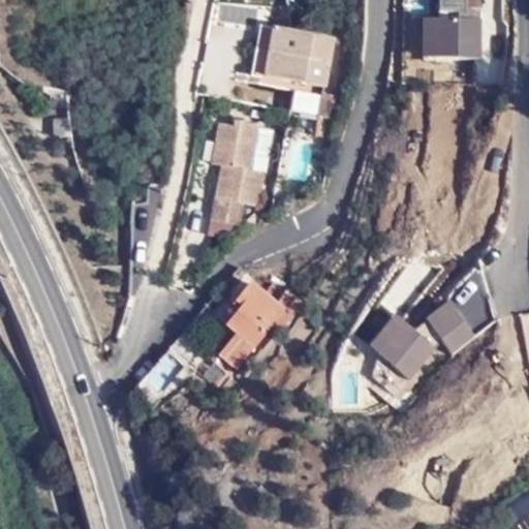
[(252,25),(255,6),(217,0),(215,19),(252,25)]
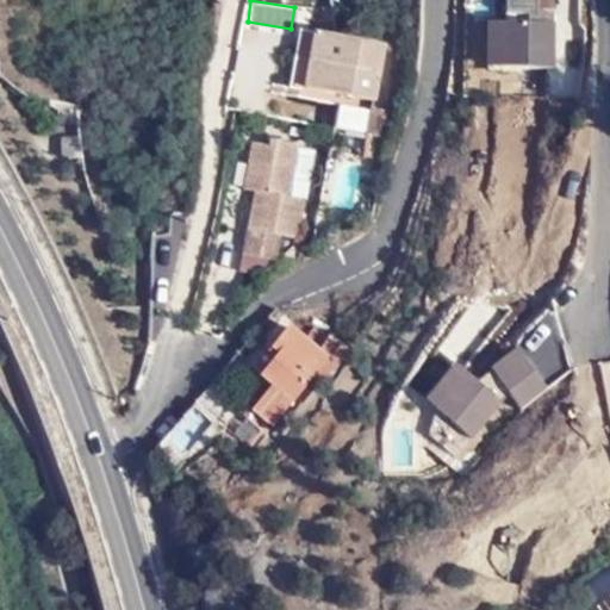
[(539,0),(508,0),(506,27),(495,27),(493,70),(554,72),(555,18),(539,18),(539,0)]
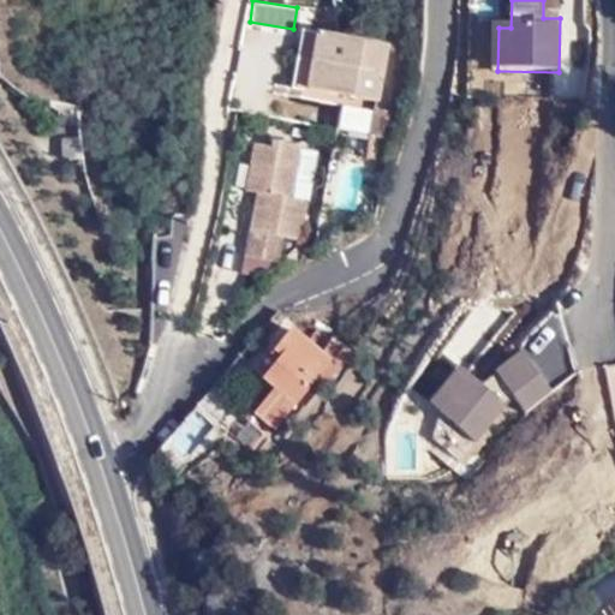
[(309,89),(320,33),(303,29),(293,87),(309,89)]
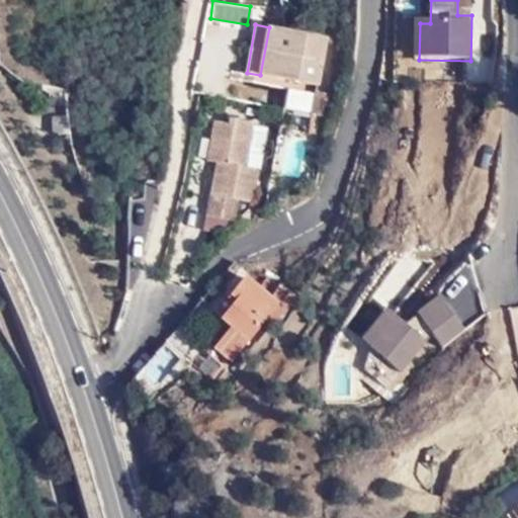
[(326,37),(269,27),(260,75),(318,86),(326,37)]
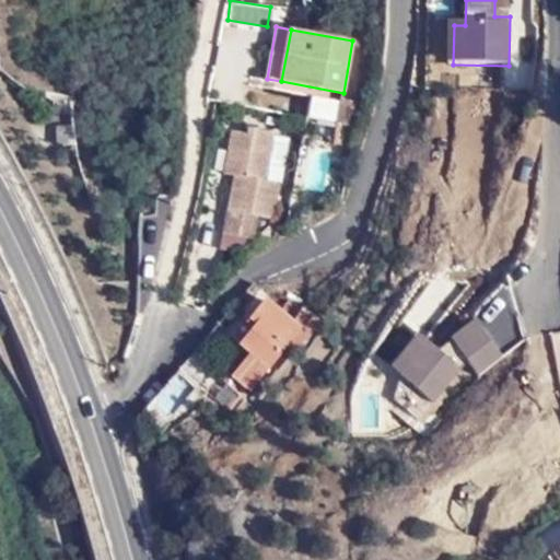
[(68,101),(51,97),(54,115),(68,114),(68,101)]
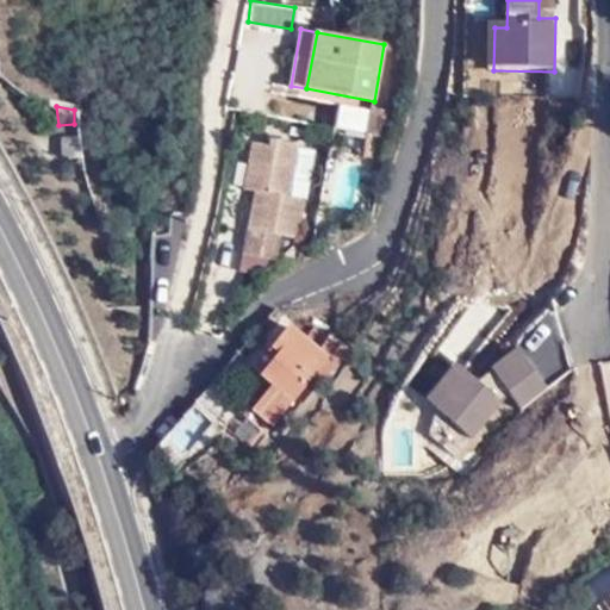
[(390,137),(394,112),(371,107),(366,134),(367,134),(390,137)]
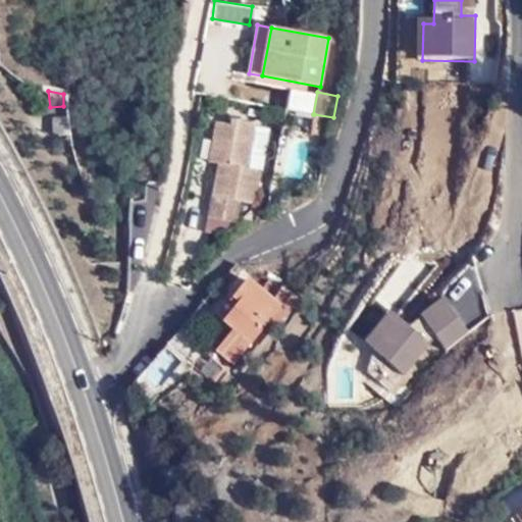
[(64,125),(63,118),(52,118),(53,137),(65,136),(64,125)]
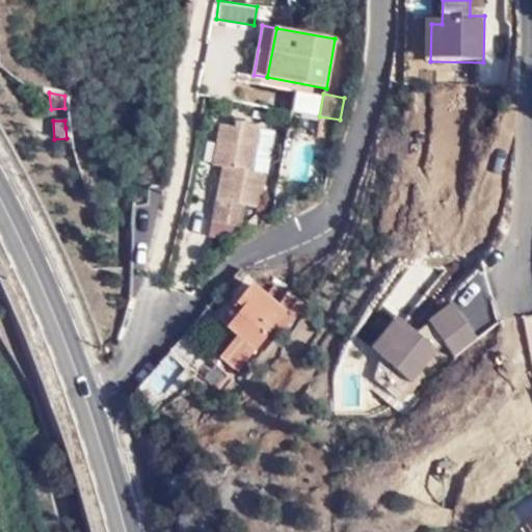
[(266,175),(253,173),(260,127),(235,122),(234,128),(227,127),(218,167),(222,168),(212,222),(240,228),(245,207),(260,210),(266,175)]
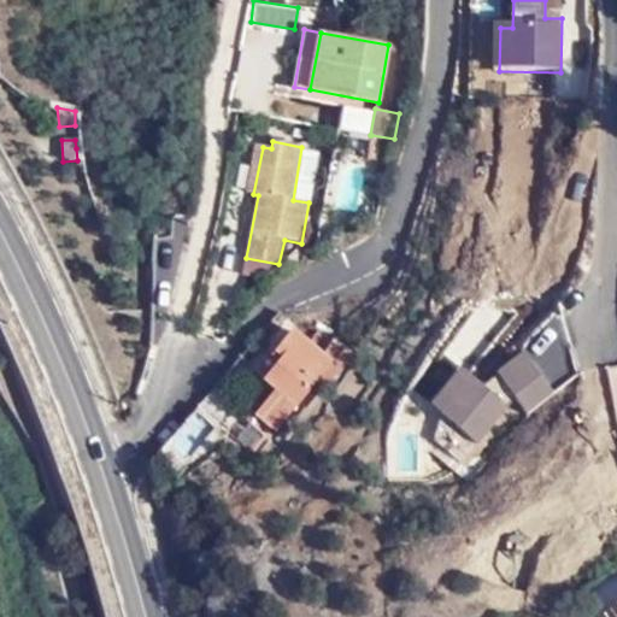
[(246,193),(253,194),(263,147),(256,146),(246,193)]
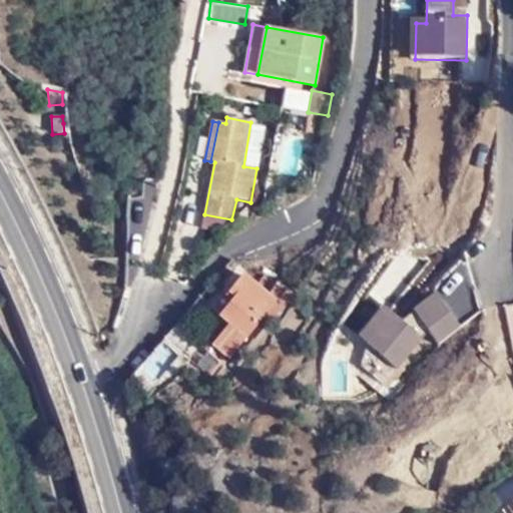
[(212,345),(229,359),(279,297),(294,306),(299,296),(287,289),(288,288),(272,278),(266,276),(258,287),(242,275),(229,292),(226,290),(211,309),(219,315),(217,318),(228,326),(212,345)]
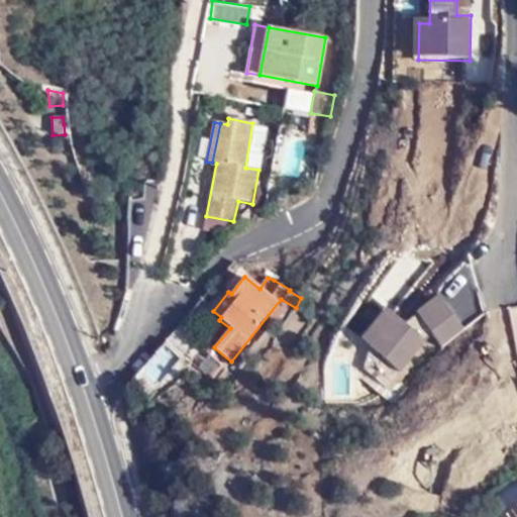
[(359,337),(365,342),(390,311),(385,307),(359,337)]
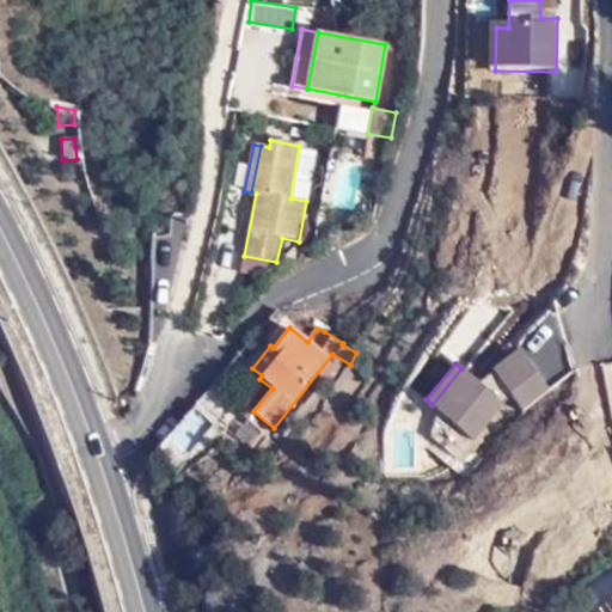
[(430,436),(458,459),(510,395),(495,372),(478,383),(461,368),(432,405),(438,410),(446,416),(430,436)]
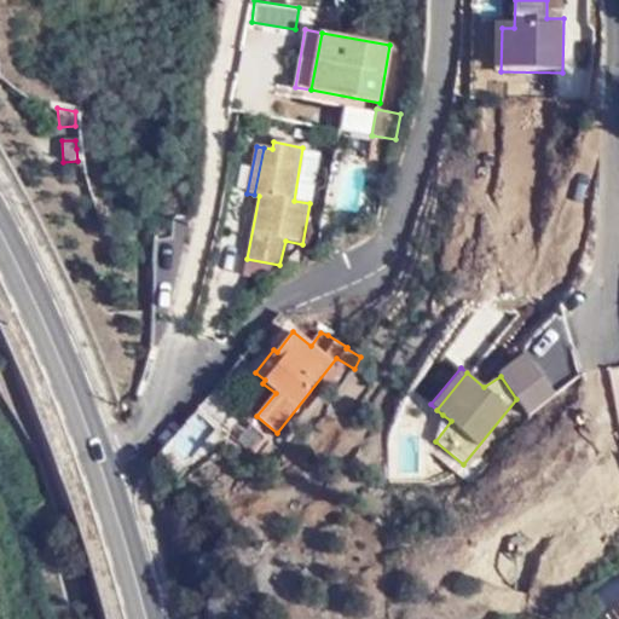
[(242,404),(213,382),(186,414),(195,422),(203,414),(223,428),(242,404)]
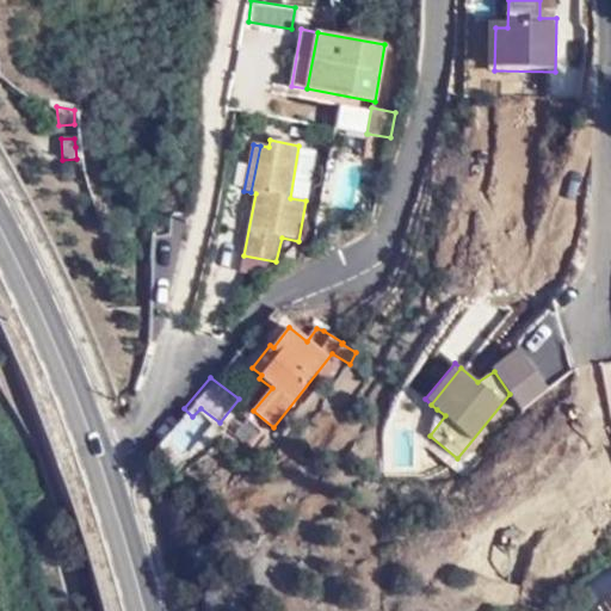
[(437,409),(430,436),(445,415),(437,409)]
